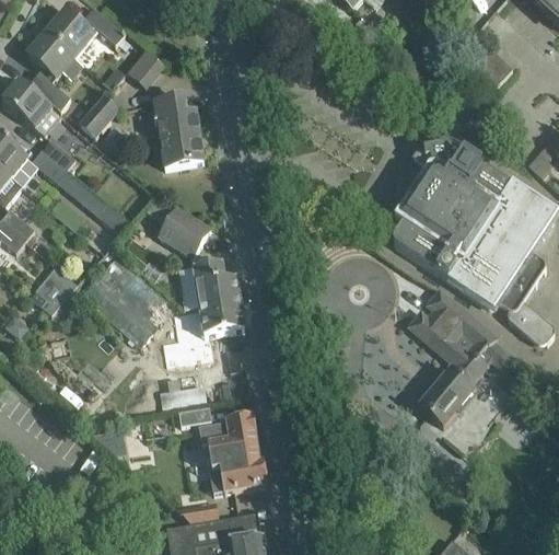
[(342,0),(346,3),(352,9),(360,0),(342,0)]
